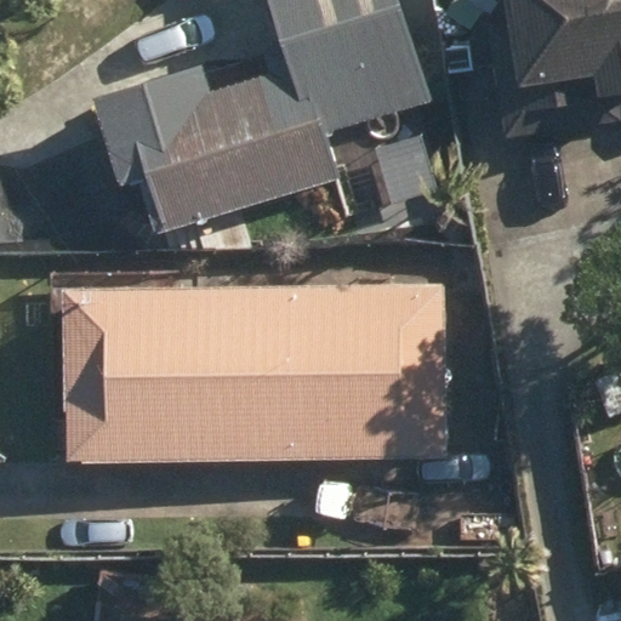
[(294,0),(308,46),(405,16),(399,0),(294,0)]
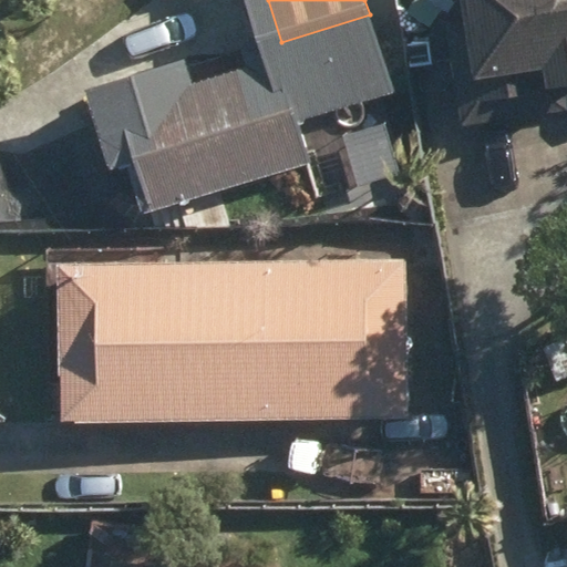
[(566,0),(460,0),(463,22),(446,26),(463,125),(566,107),(566,0)]
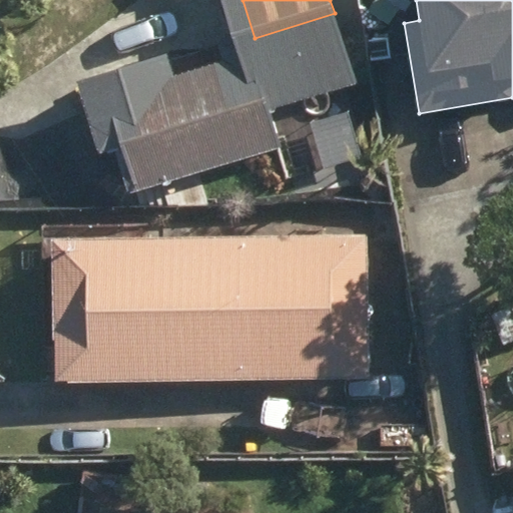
[(369,41),(372,62),(393,58),(389,39),(369,41)]
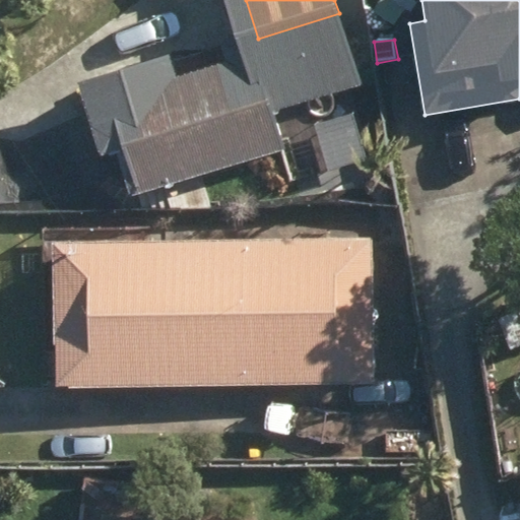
[(109,93),(137,193),(285,149),(257,51),(109,93)]
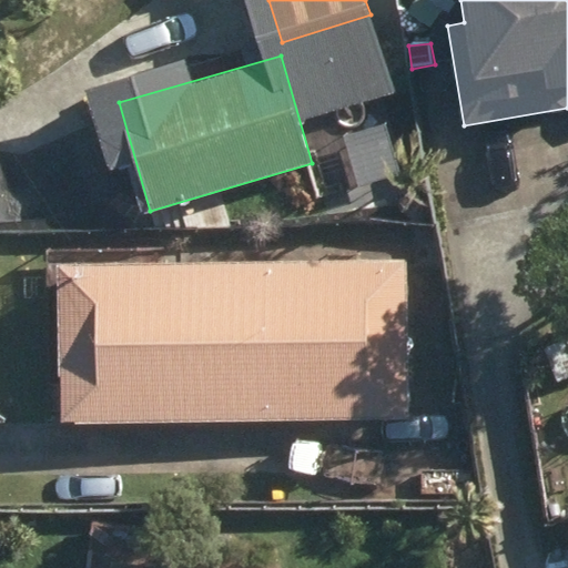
[(58,263),(58,421),(408,418),(407,261),(58,263)]
